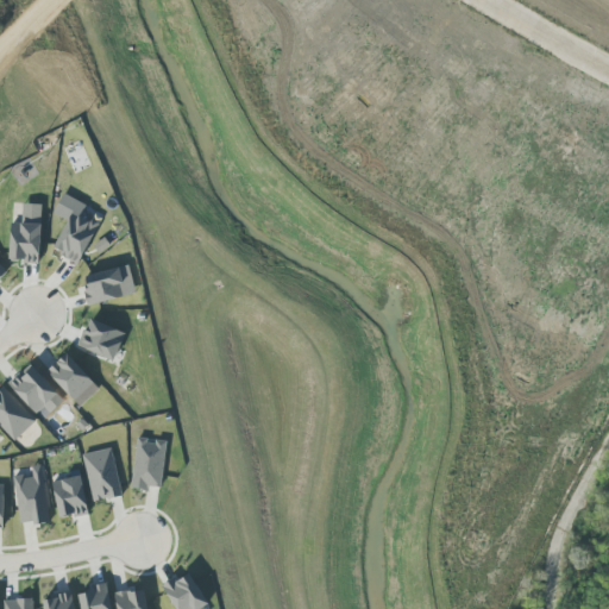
[(10,224),(8,262),(39,263),(42,205),(22,203),(22,224),(10,224)]
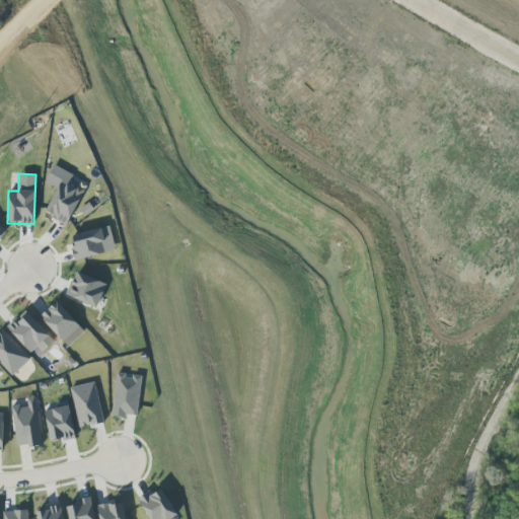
[(83,190),(61,179),(46,215),(68,225),(83,190)]
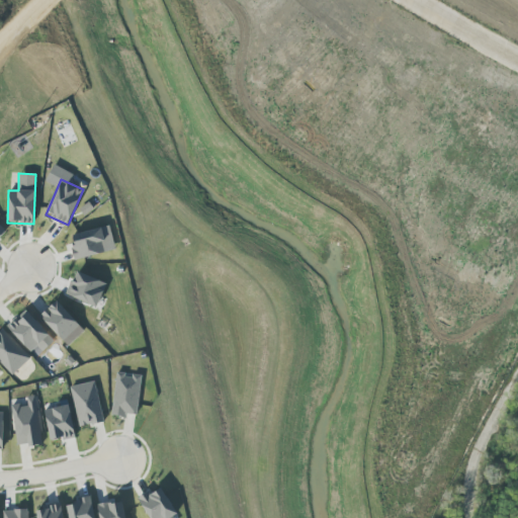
[(71,234),(76,259),(115,251),(110,227),(71,234)]
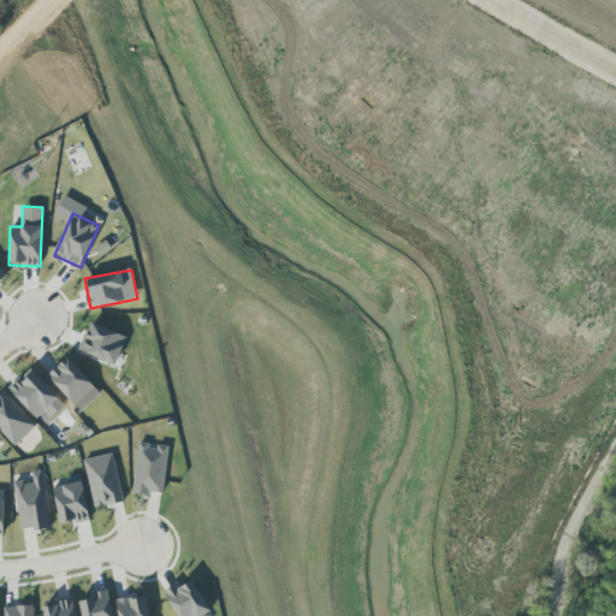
[(78,354),(117,366),(126,336),(88,324),(78,354)]
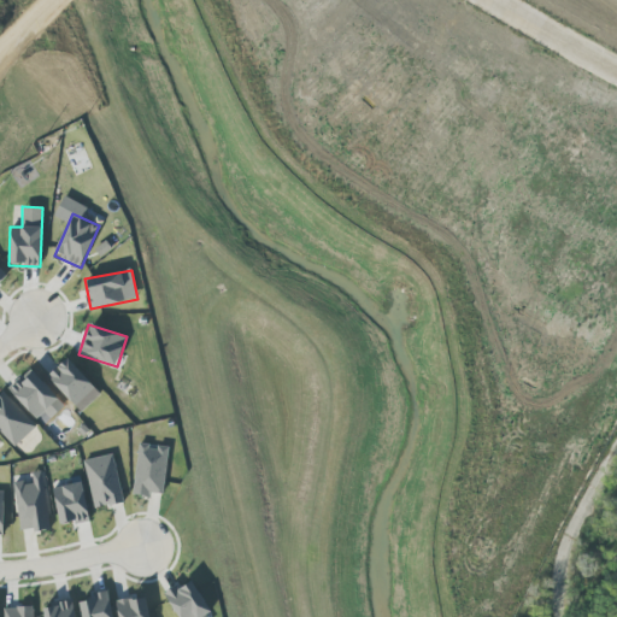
[(81,412),(100,394),(68,358),(47,377),(81,412)]
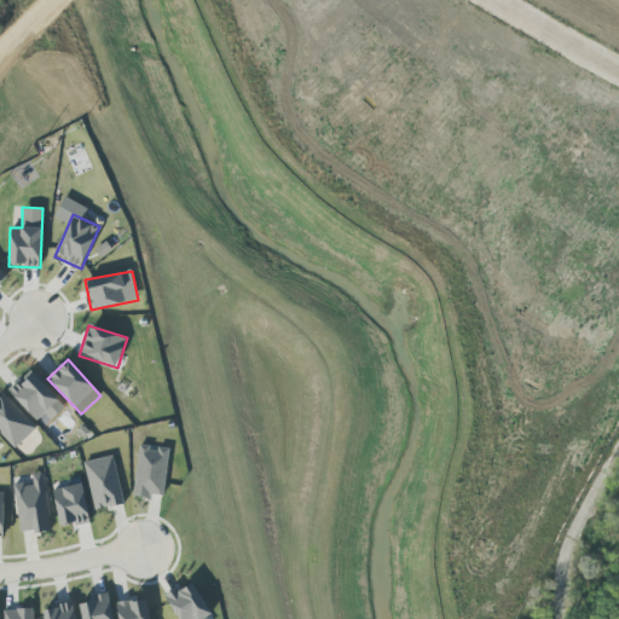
[(45,412),(51,420),(65,408),(30,371),(9,392),(36,421),(45,412)]
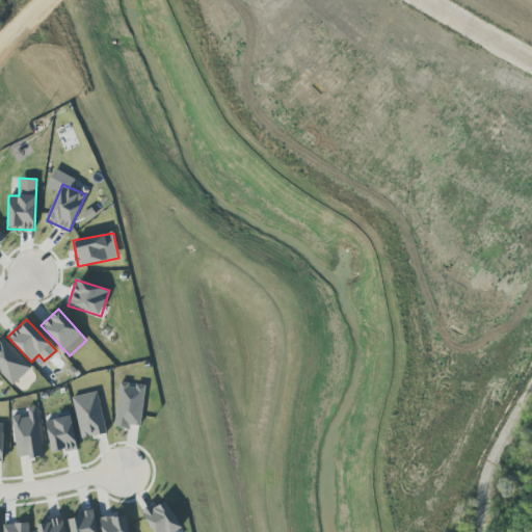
[(31,369),(2,338),(0,339),(0,371),(14,386),(31,369)]
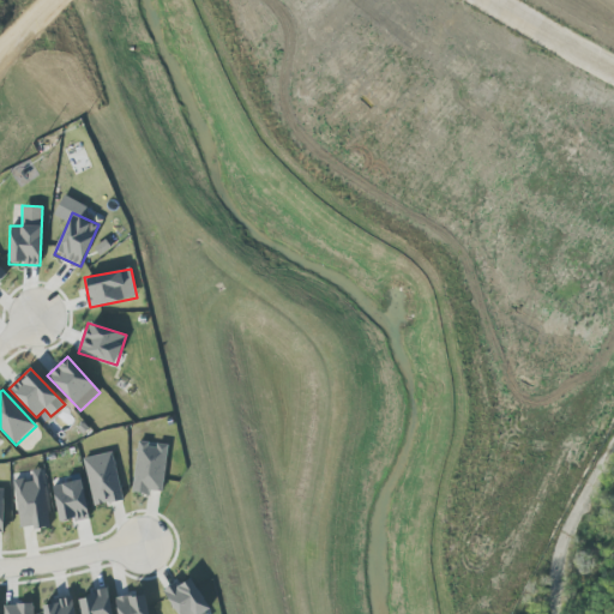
[(168,445),(138,441),(132,491),(162,494),(168,445)]
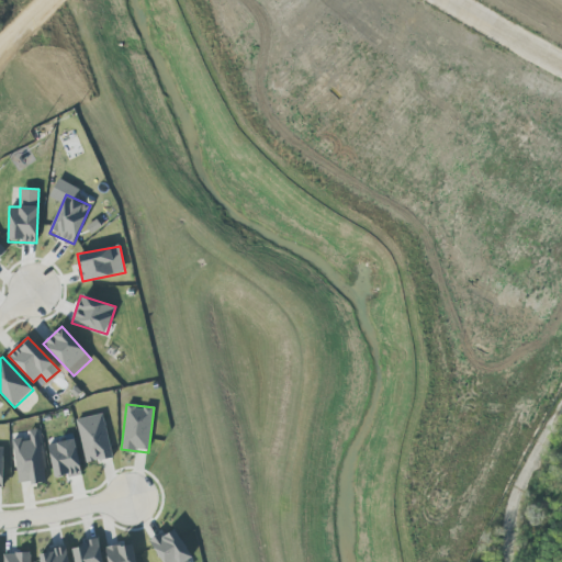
[(112,458),(102,414),(76,419),(86,464),(112,458)]
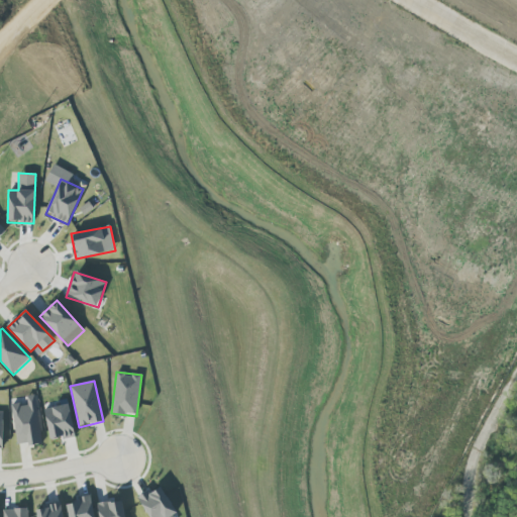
[(42,443),(37,395),(26,396),(27,404),(12,405),(16,446),(42,443)]
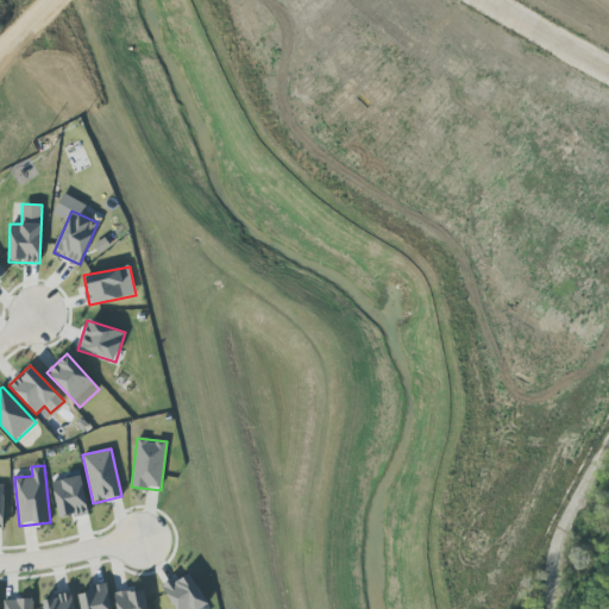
[(51,482),(58,520),(88,514),(81,476),(51,482)]
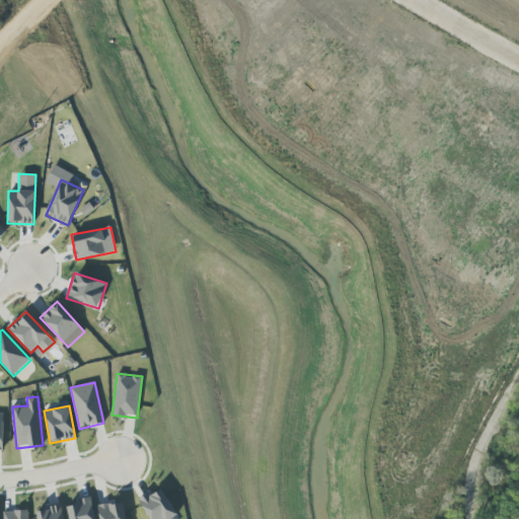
[(149,518),(178,518),(160,488),(139,501),(149,518)]
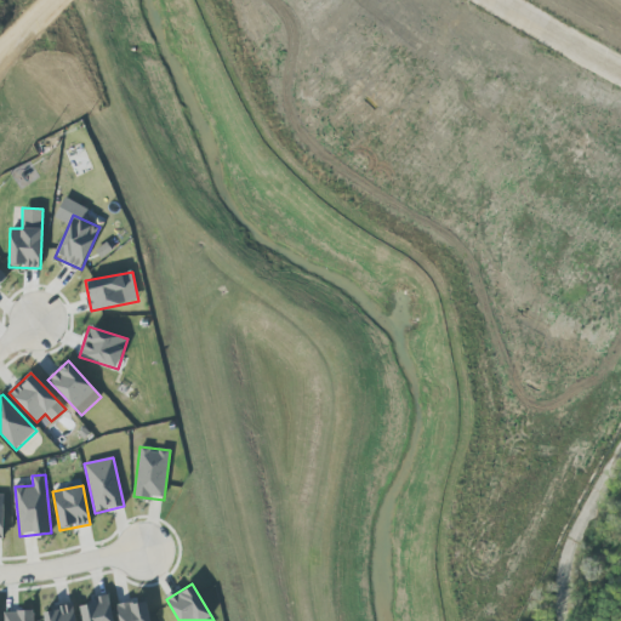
[(79,604),(81,620),(113,620),(109,598),(79,604)]
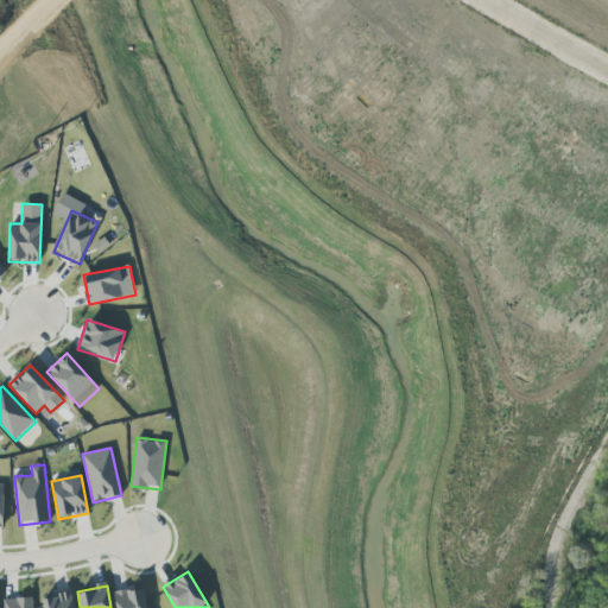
[(113,594),(115,607),(146,607),(143,587),(113,594)]
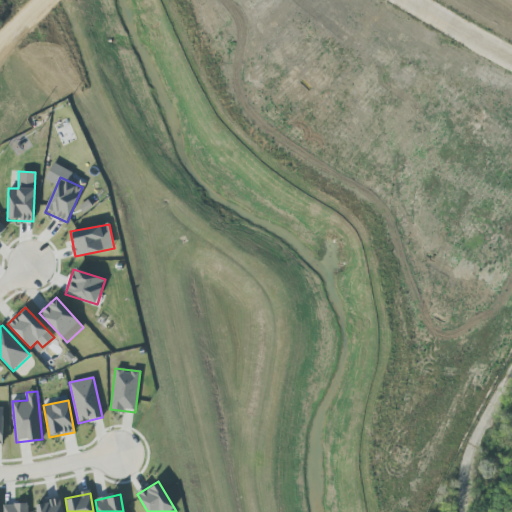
[(62,511),(62,500),(37,502),(38,511),(62,511)]
